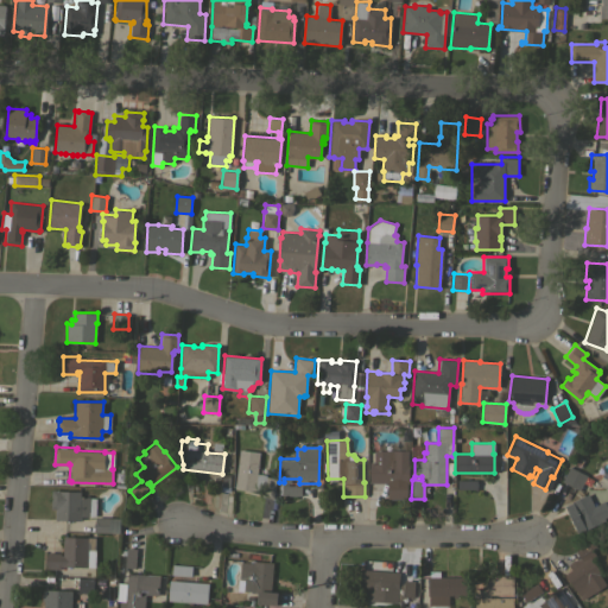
[(239,449),(259,451),(257,474),(266,475),(266,476),(276,477),(273,498),(263,496),(264,491),(254,489),(254,492),(234,489),(239,449)]
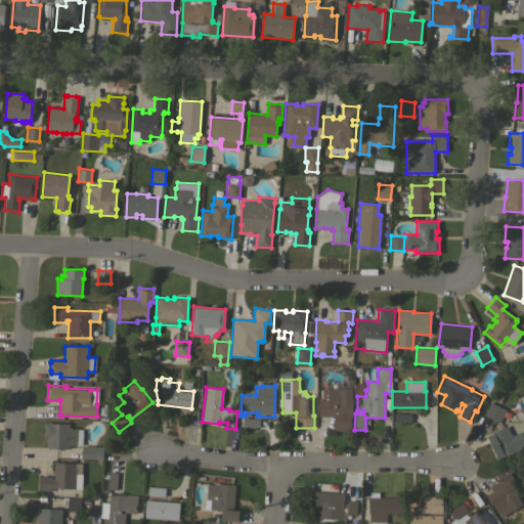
[(318,398),(321,398),(322,388),(335,389),(335,398),(339,398),(339,388),(351,388),(351,399),(352,399),(352,416),(350,416),(350,430),(334,430),(334,416),(318,416),(318,398)]
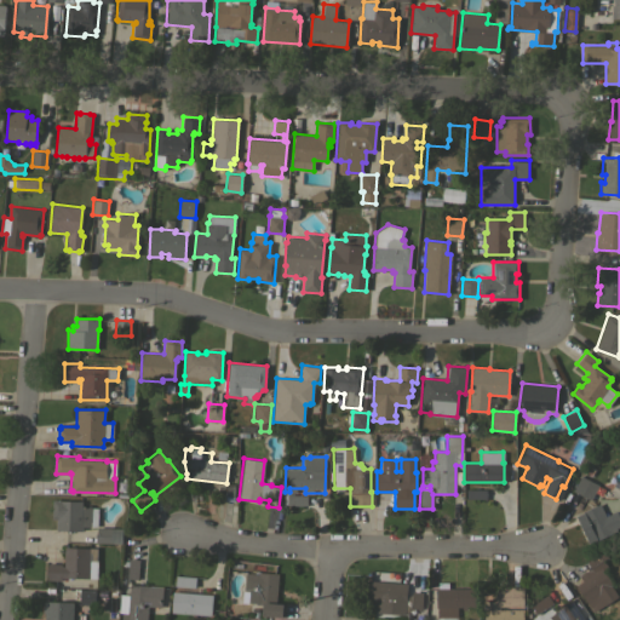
[(598,484),(591,500),(573,491),(580,475),(598,484)]
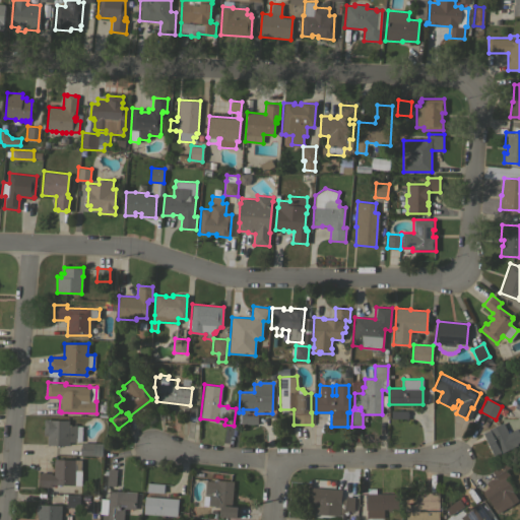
[(407,410),(407,418),(405,418),(391,418),(391,410),(407,410)]
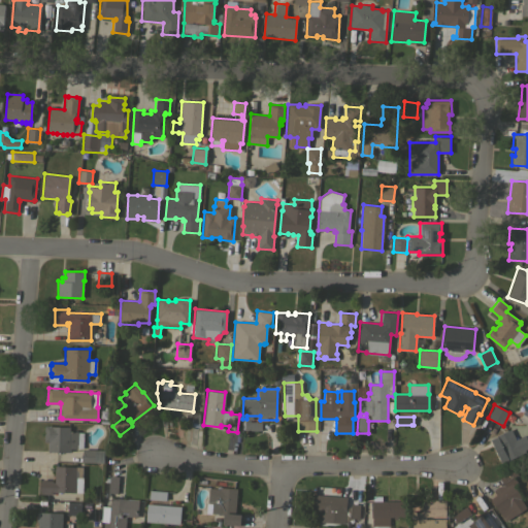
[(261,421),(261,430),(244,430),(244,429),(241,429),(241,422),(244,421),(244,420),(251,420),(251,421),(261,421)]
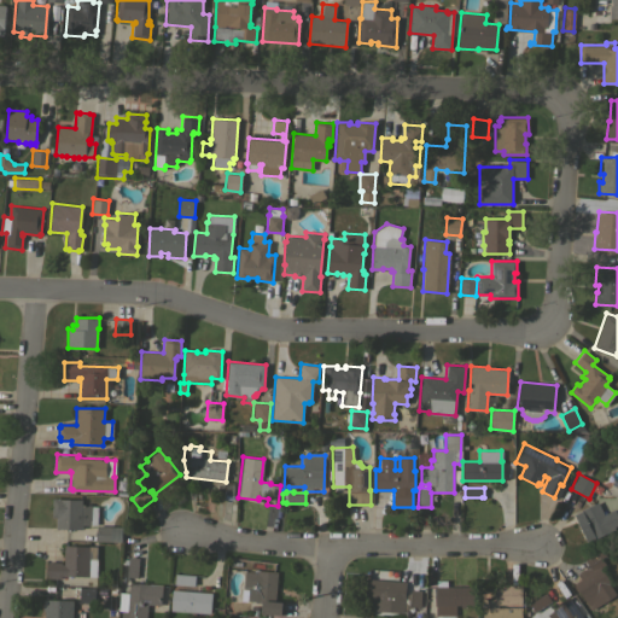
[(81,500),(81,505),(91,505),(91,506),(97,506),(97,524),(89,524),(89,525),(82,525),(82,529),(56,528),(57,517),(52,517),(52,497),(59,497),(59,499),(81,500)]
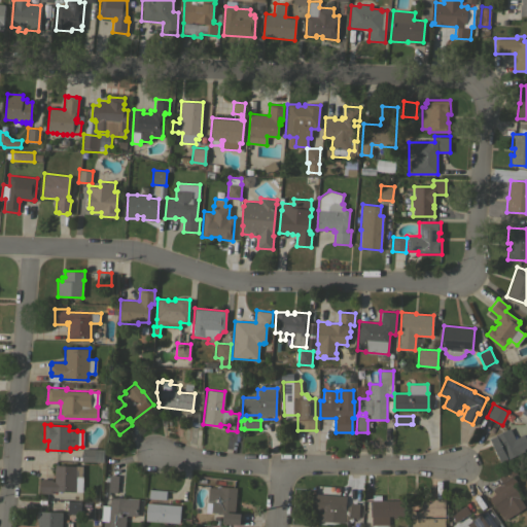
[(515,438),(524,433),(526,441),(526,447),(523,449),(524,451),(506,459),(500,461),(489,438),(496,435),(495,434),(510,427),(515,438)]
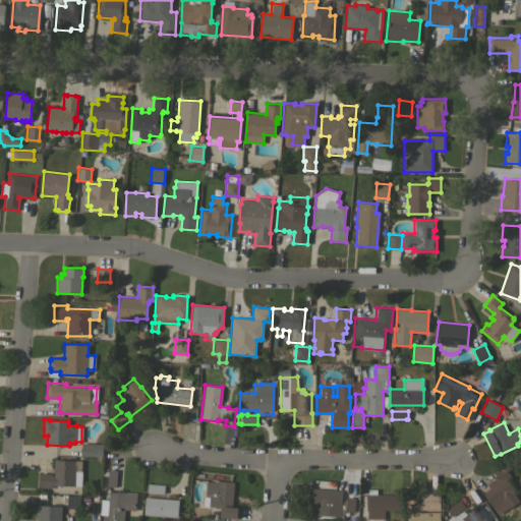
[(103,444),(102,457),(80,456),(81,443),(103,444)]
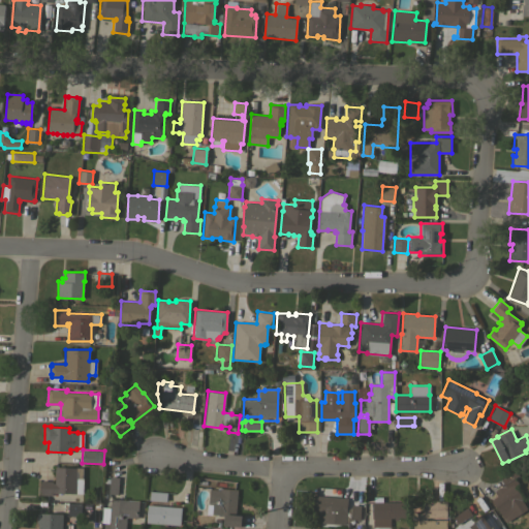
[(39,494),(40,480),(52,480),(52,483),(54,483),(55,466),(83,467),(82,478),(83,478),(83,493),(73,493),(73,494),(57,493),(57,494),(52,493),(52,495),(39,494)]
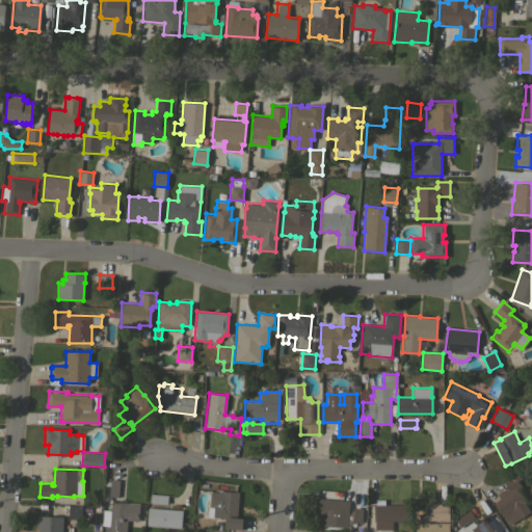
[(516,471),(522,478),(517,480),(522,487),(519,489),(526,501),(524,502),(530,510),(509,525),(494,502),(500,498),(497,494),(507,486),(503,480),(516,471)]
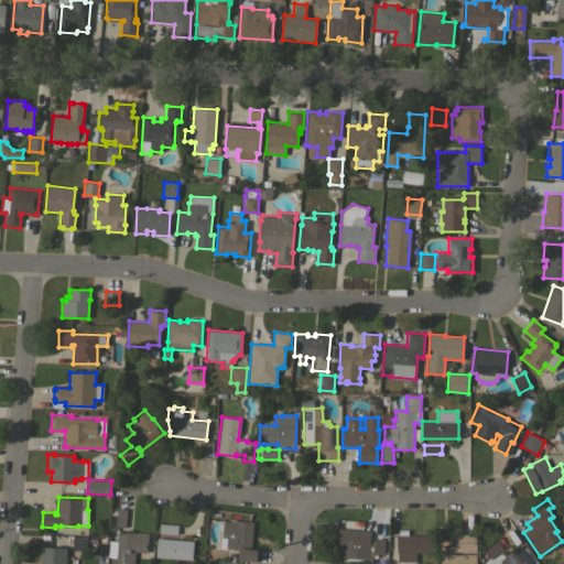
[(125,527),(116,525),(117,508),(127,509),(125,527)]
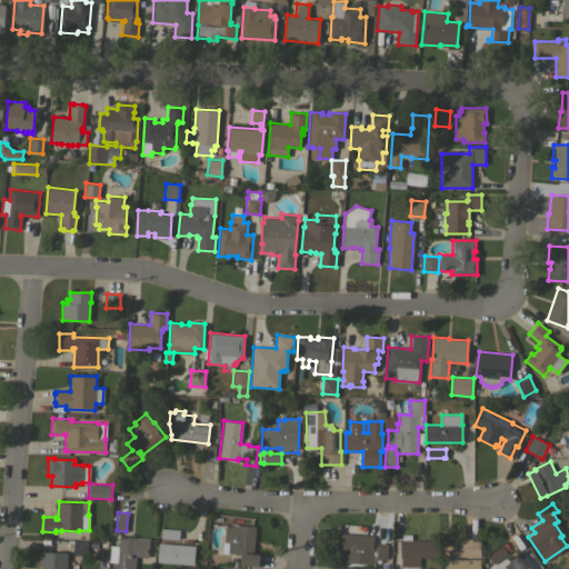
[(255,526),(252,553),(260,553),(260,555),(261,555),(260,567),(240,566),(241,555),(235,555),(235,553),(221,552),(222,541),(223,541),(225,526),(236,527),(236,525),(255,526)]
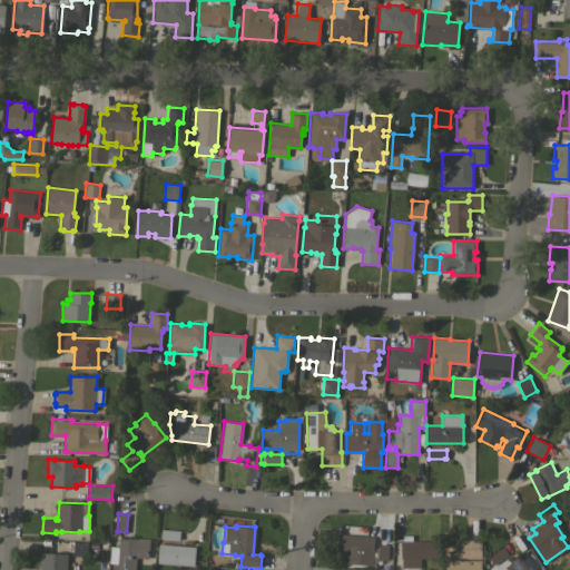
[(179,530),(179,539),(160,538),(161,529),(179,530)]
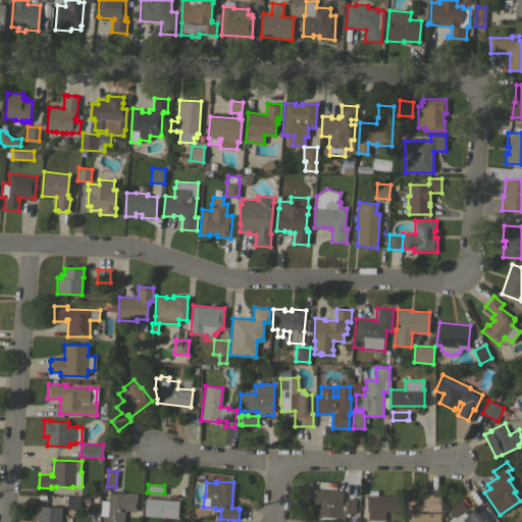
[(343,491),(342,508),(347,508),(348,498),(356,499),(355,513),(337,512),(337,508),(307,506),(309,488),(343,491)]
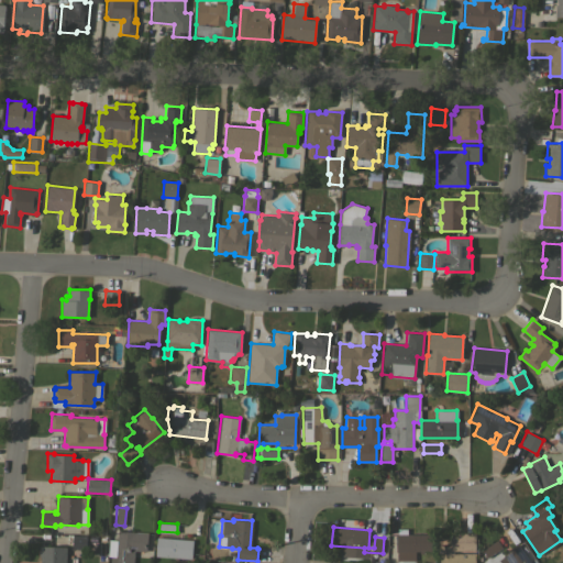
[(397,533),(397,528),(407,528),(407,533),(432,533),(431,551),(415,551),(415,560),(397,560),(397,552),(396,552),(396,533),(397,533)]
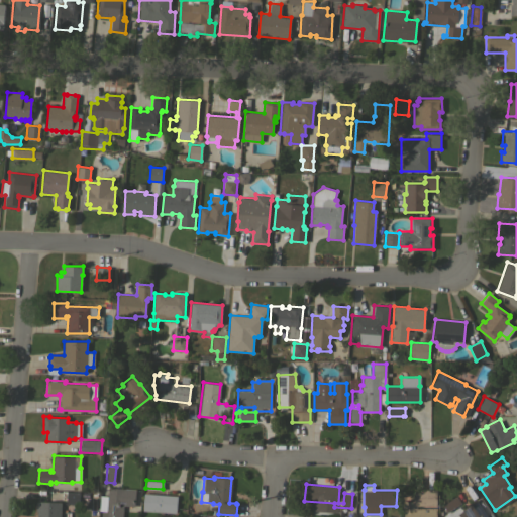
[(121,516),(101,516),(102,510),(106,511),(107,495),(108,487),(135,489),(134,506),(123,505),(121,516)]
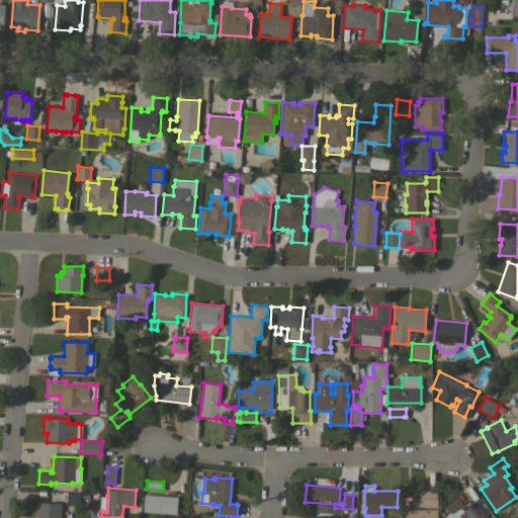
[(418,507),(418,508),(437,508),(437,517),(404,517),(404,501),(414,501),(414,490),(437,490),(437,507),(418,507)]
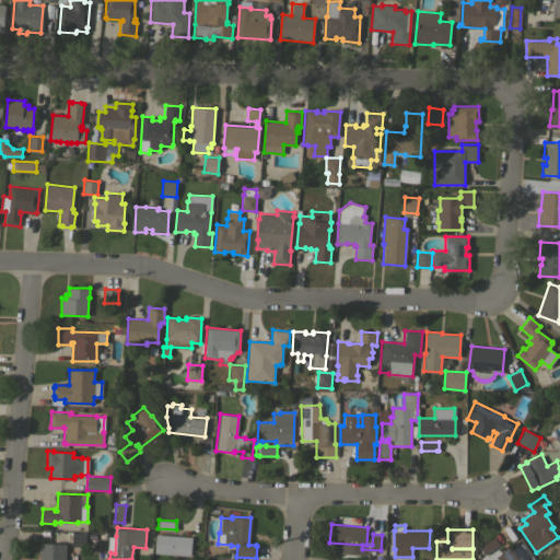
[(85,533),(85,546),(71,546),(72,532),(85,533)]
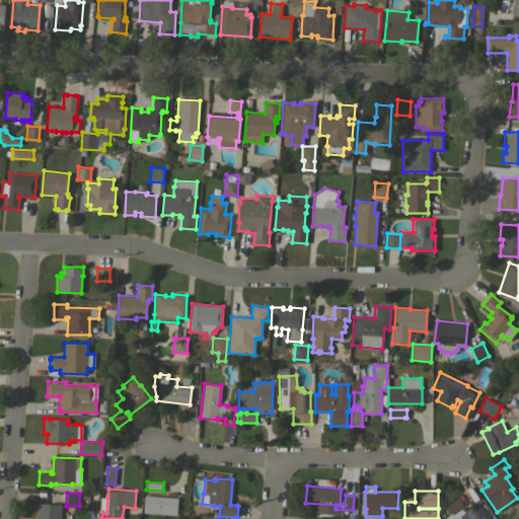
[(177,498),(176,515),(143,512),(144,495),(177,498)]
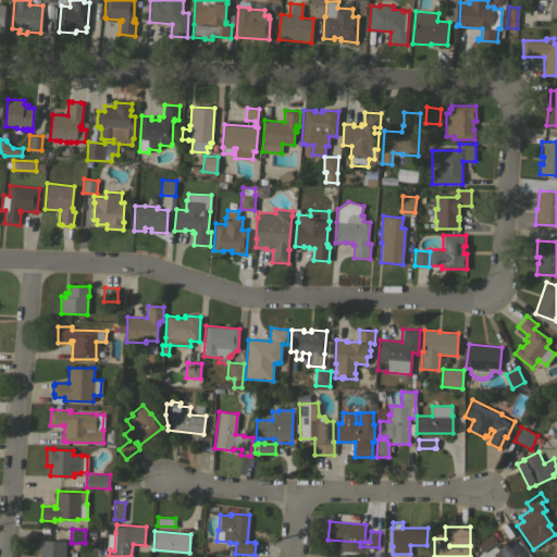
[(492,533),(496,542),(481,552),(477,543),(492,533)]
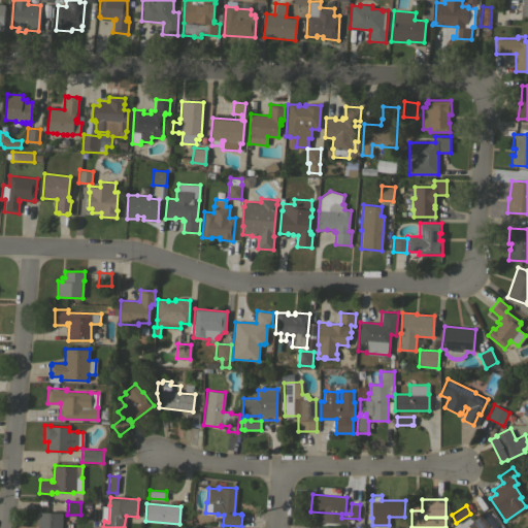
[(498,527),(469,527),(467,525),(472,521),(471,519),(486,509),(498,527)]
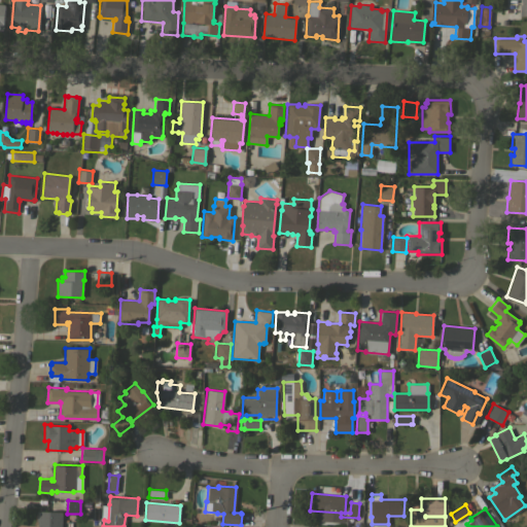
[(61,526),(37,526),(38,521),(36,521),(37,511),(62,512),(61,526)]
